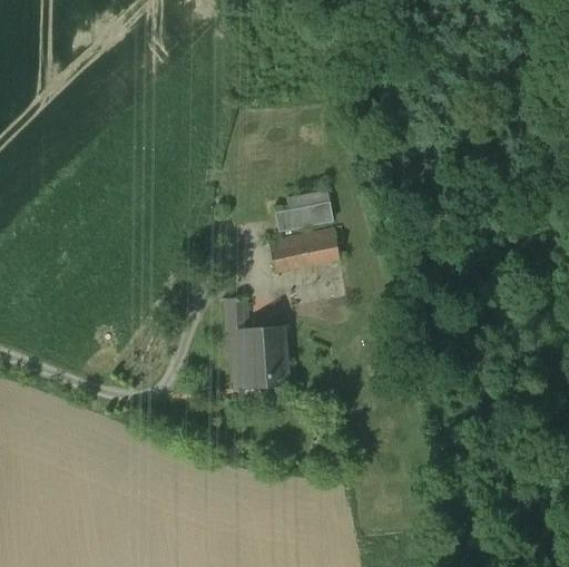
[(281,230),(334,218),(331,202),(277,212),(281,230)]
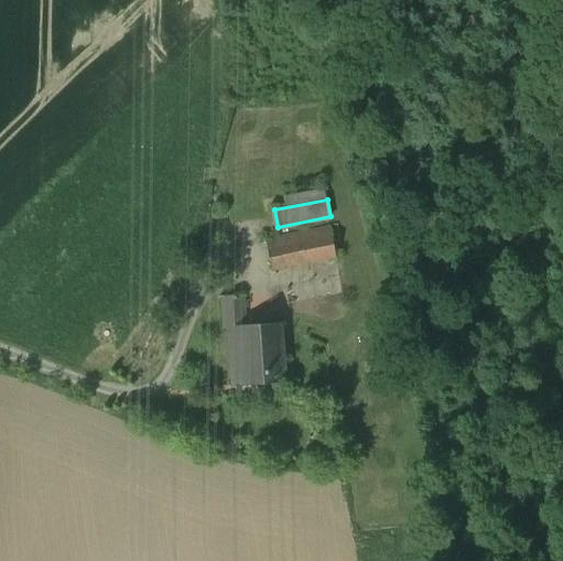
[(331,225),(270,237),(274,267),(336,254),(331,225)]
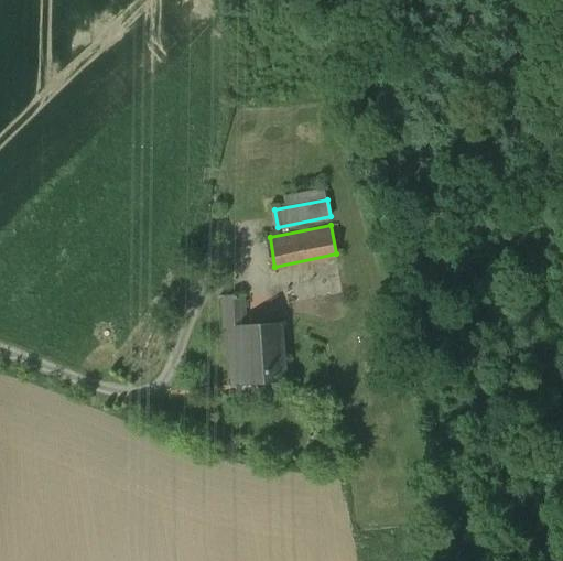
[(244,293),(224,294),(226,327),(230,326),(246,324),(244,293)]
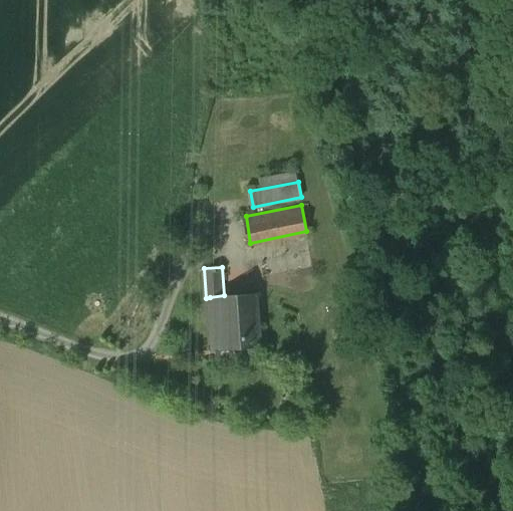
[(224,295),(210,297),(214,348),(243,346),(262,344),(262,342),(257,292),(224,295)]
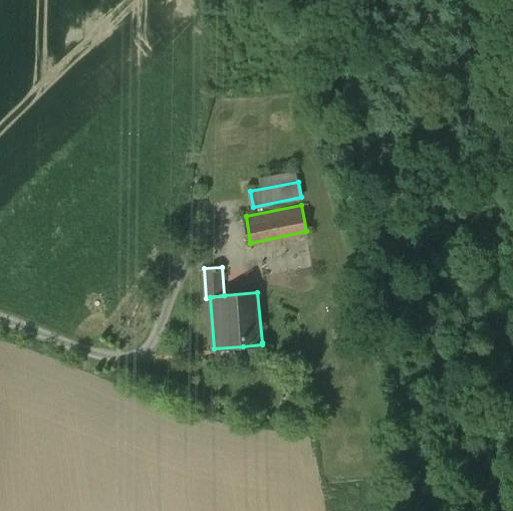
[(262,344),(243,346),(244,360),(267,357),(265,342),(262,342),(262,344)]
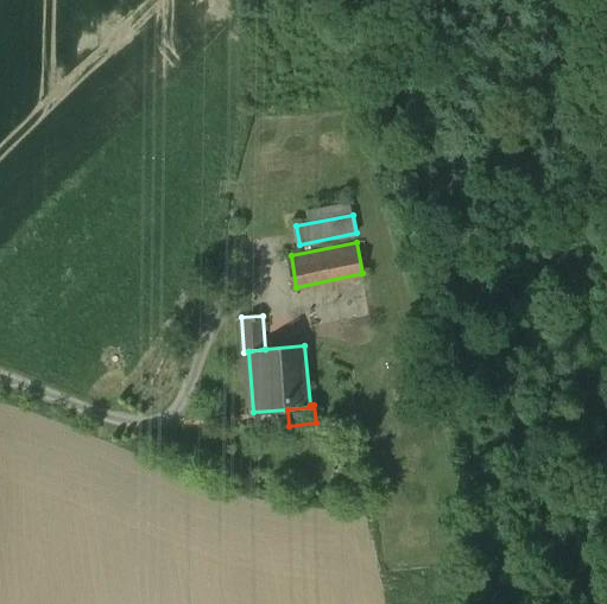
All buildings are outlined.
